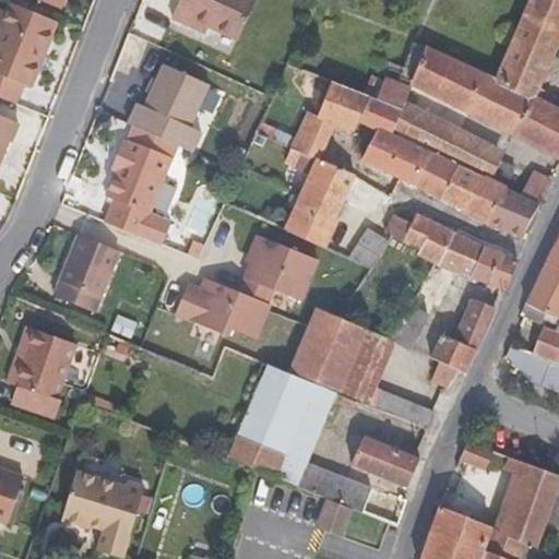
[(36,0),(61,10),(64,0),(36,0)]
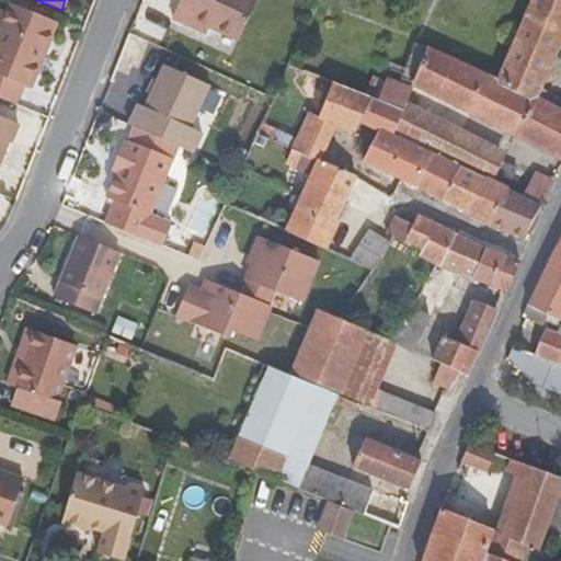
[(181,0),(172,19),(194,30),(197,24),(208,30),(236,43),(255,0),(181,0)]
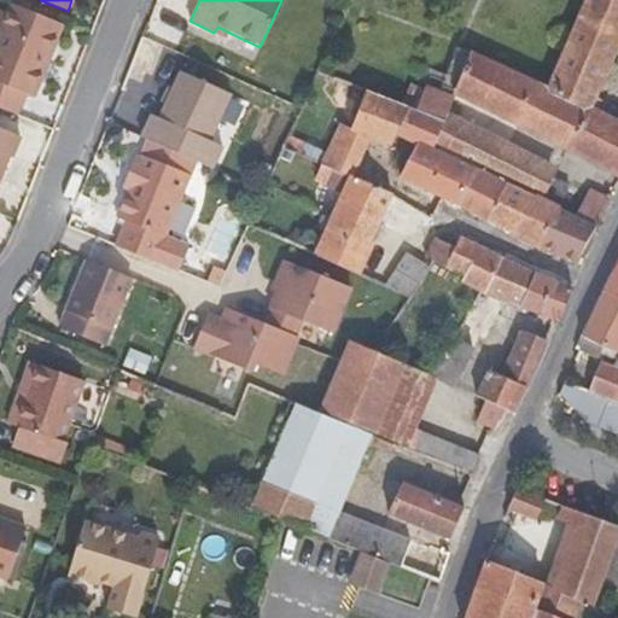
[(617,0),(587,0),(582,13),(547,89),(586,108),(567,147),(617,172),(617,122),(590,109),(617,46),(617,0)]
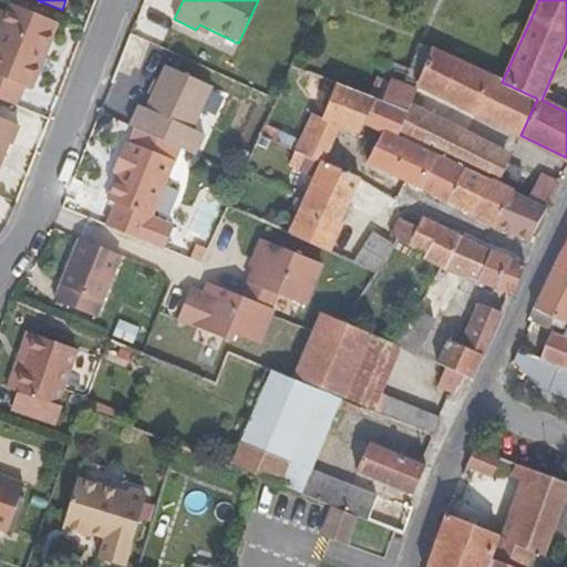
[(514,0),(513,4),(534,12),(538,0),(514,0)]
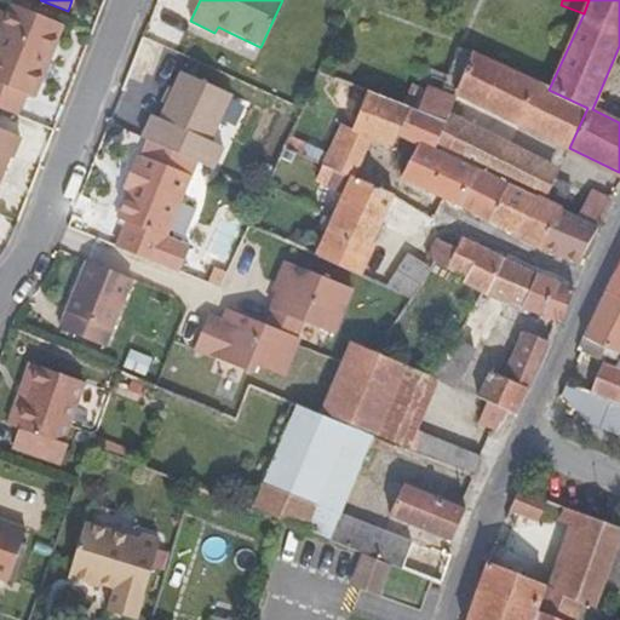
[(0,107),(21,115),(28,98),(35,101),(67,24),(12,3),(0,30),(0,107)]
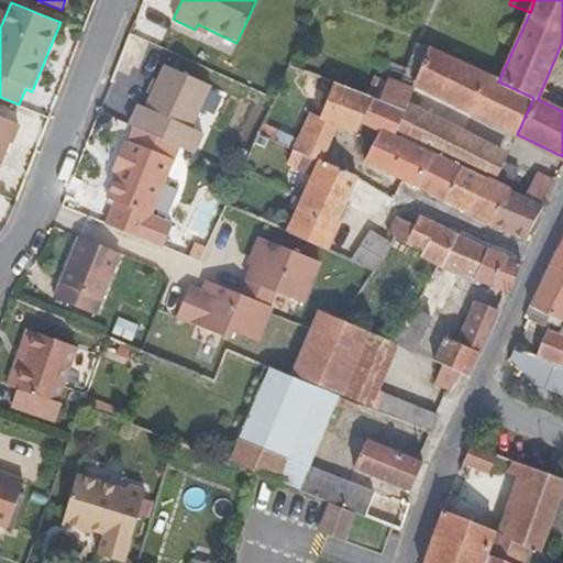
[(206,35),(209,30),(198,24),(195,30),(206,35)]
